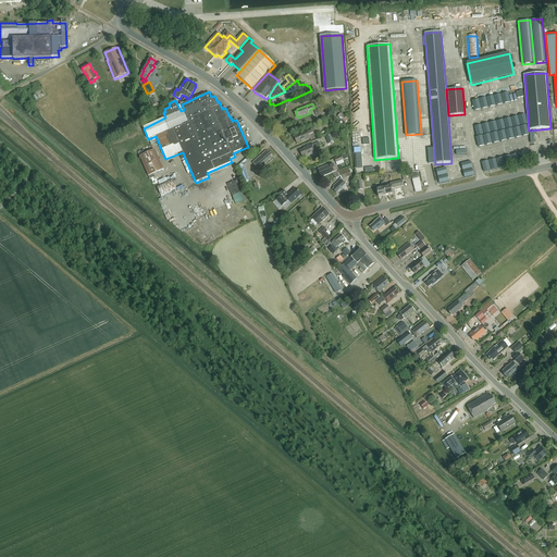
[(528,124),(525,114),(519,116),(521,126),(528,124)]
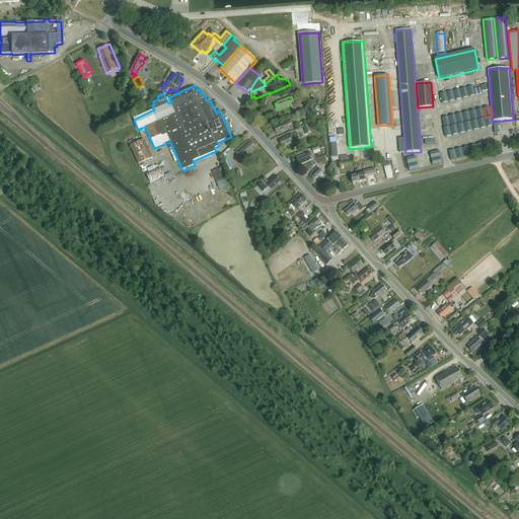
[(485,118),(483,108),(476,109),(478,119),(485,118)]
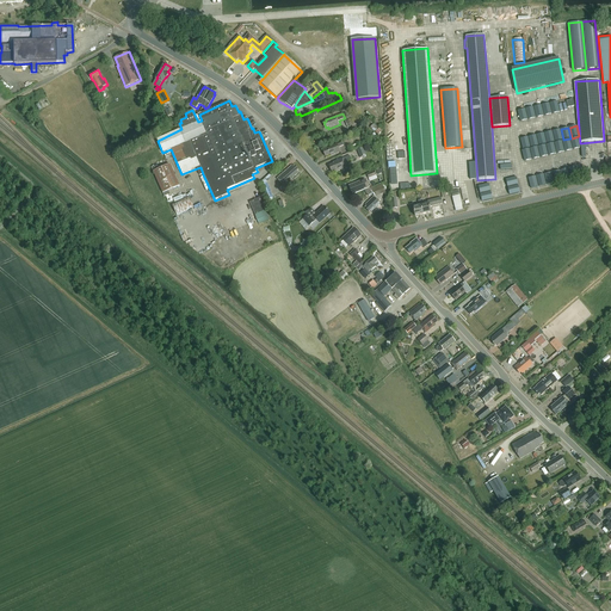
[(580,148),(578,137),(571,139),(573,149),(580,148)]
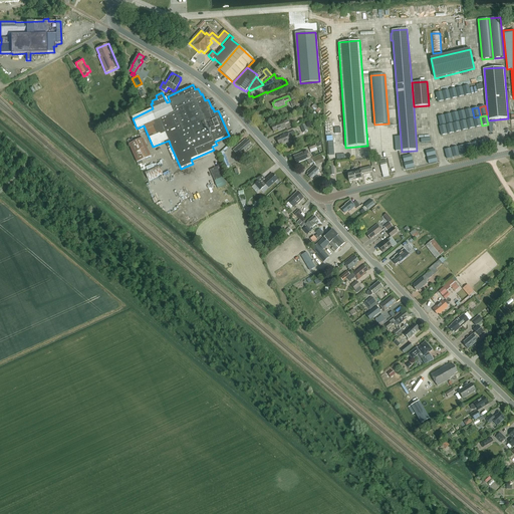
[(481,125),(479,117),(473,118),(475,127),(481,125)]
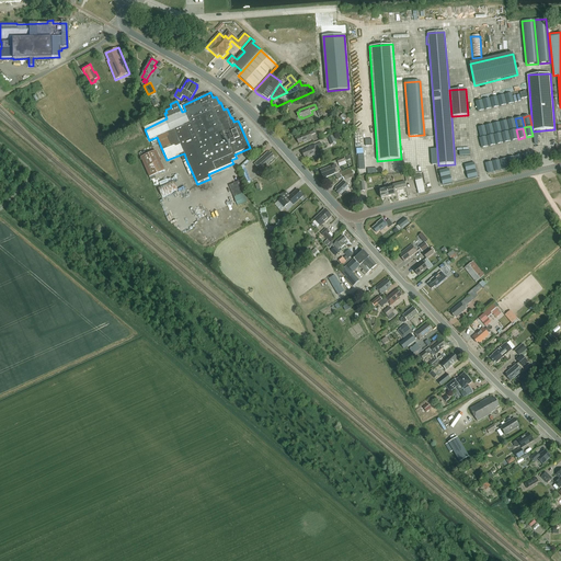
[(518,139),(515,129),(508,132),(511,140),(518,139)]
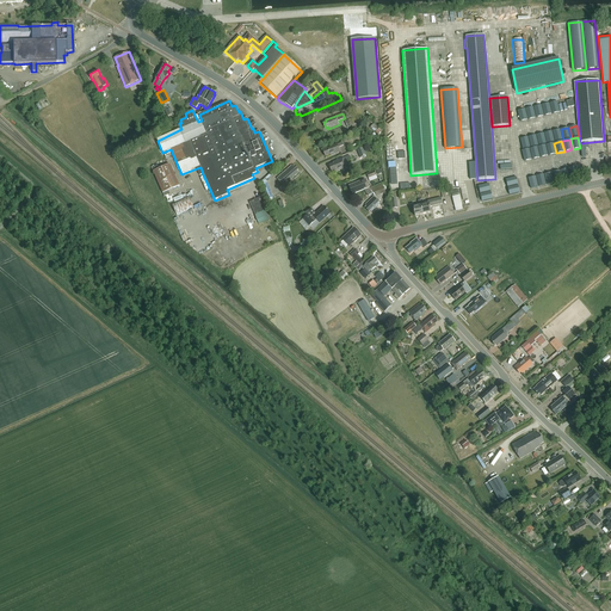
[(338,148),(344,146),(343,143),(337,146),(337,144),(322,150),(326,156),(331,155),(331,156),(340,153),(338,148)]
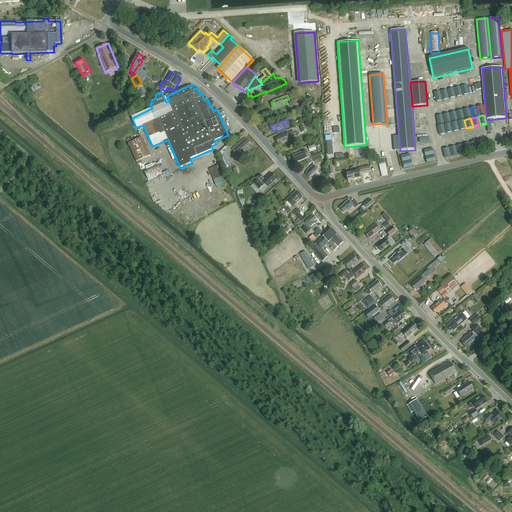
[(466,129),(464,120),(458,121),(460,130),(466,129)]
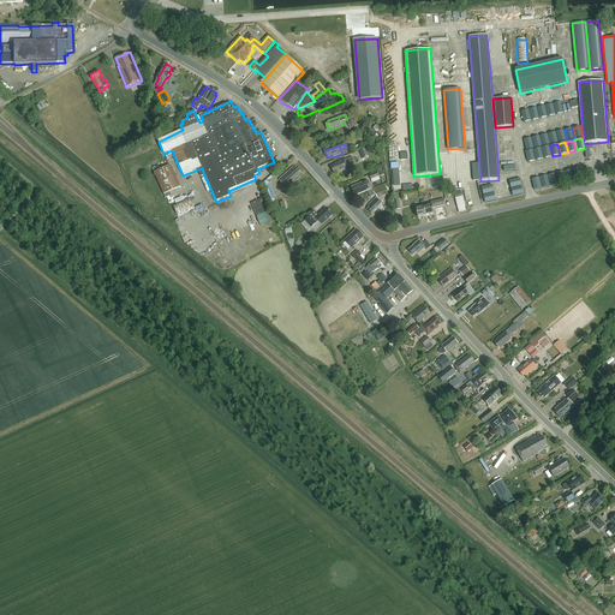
[(551,156),(549,145),(542,148),(544,159),(551,156)]
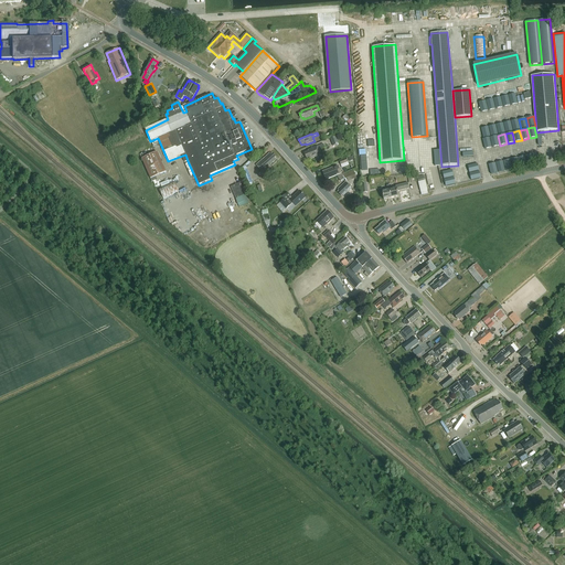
[(499,146),(497,136),(490,138),(492,147),(499,146)]
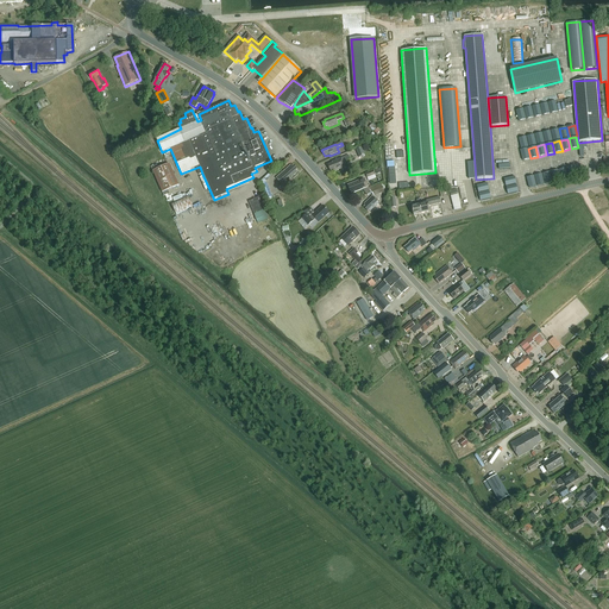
[(529,159),(527,149),(520,150),(522,161),(529,159)]
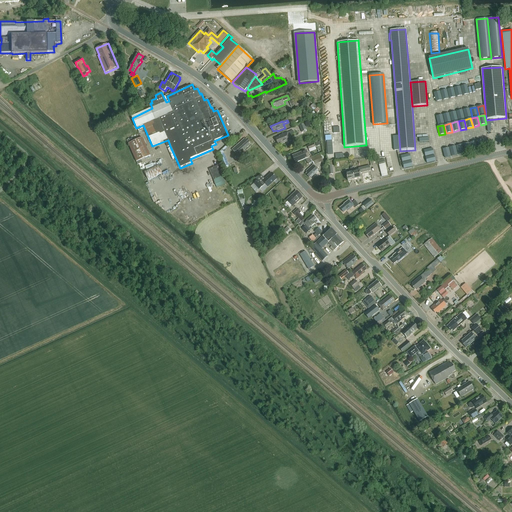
[(291,142),(290,140),(289,136),(294,134),(292,131),(287,133),(279,136),(279,137),(276,139),(278,144),(283,142),(284,143),(287,142),(288,143),(291,142)]
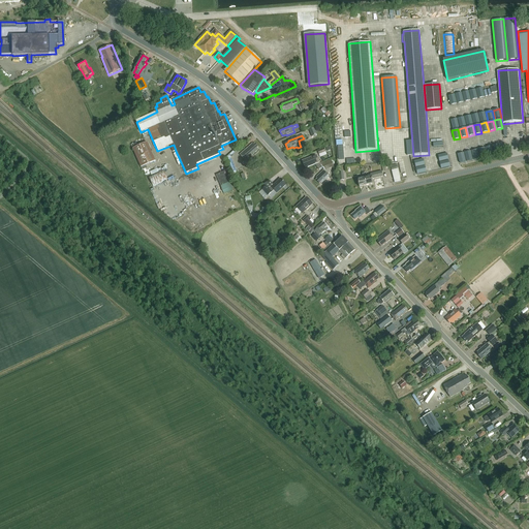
[(141,167),(146,165),(155,161),(147,143),(137,147),(134,148),(132,149),(141,167)]
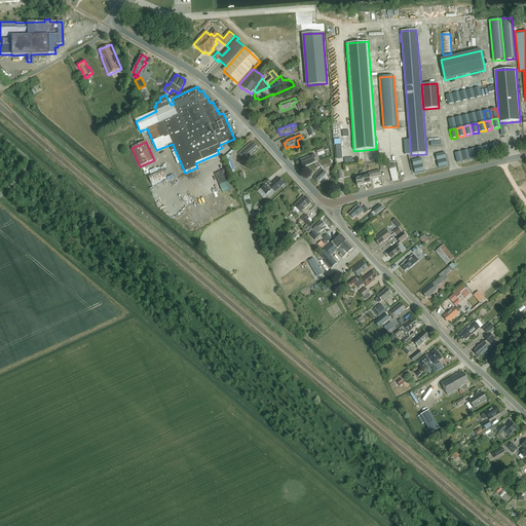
[(256,147),(257,146),(254,143),(253,144),(252,143),(239,154),(245,160),(257,149),(256,147)]
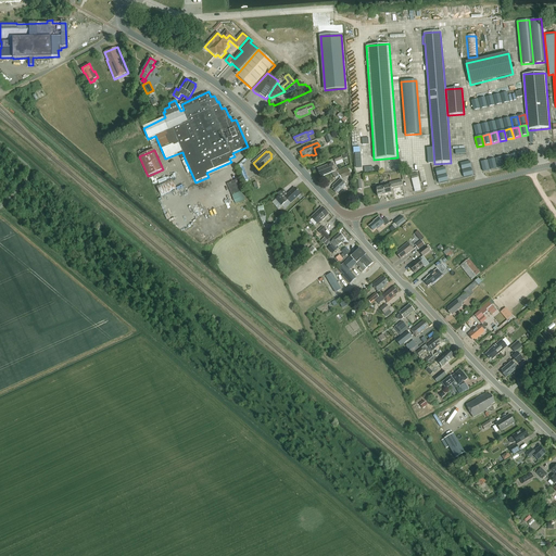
[(503,156),(505,166),(512,165),(509,155),(503,156)]
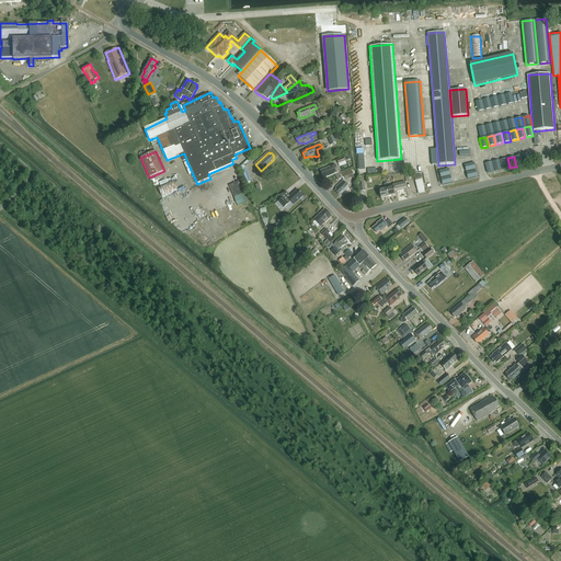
[(500,160),(502,170),(508,168),(506,159),(500,160)]
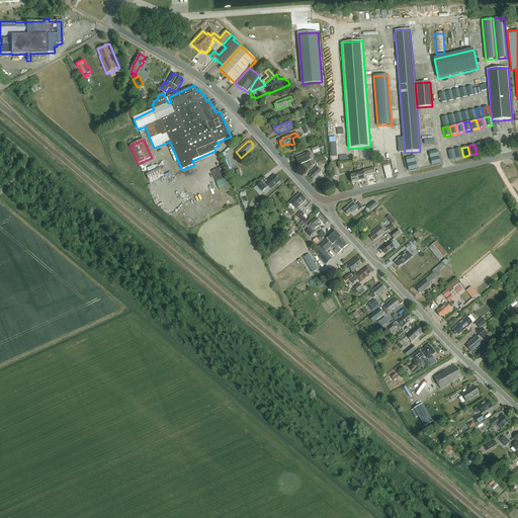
[(454,150),(456,158),(463,157),(460,148),(454,150)]
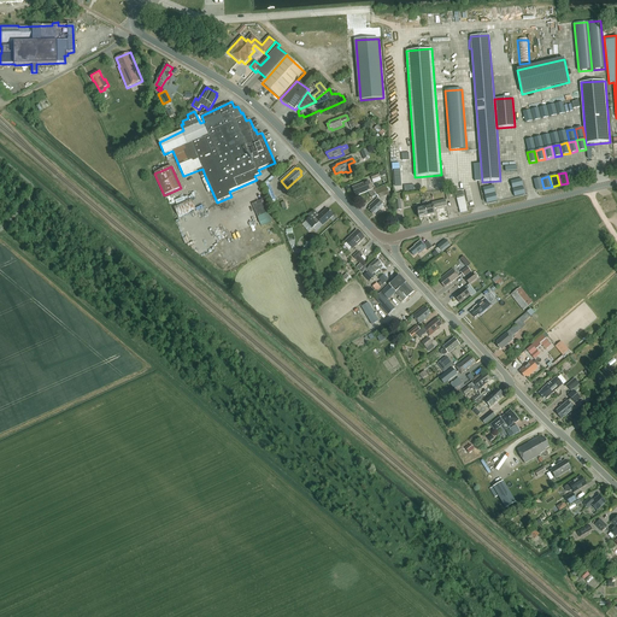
[(521,178),(511,181),(512,189),(523,187),(521,178)]
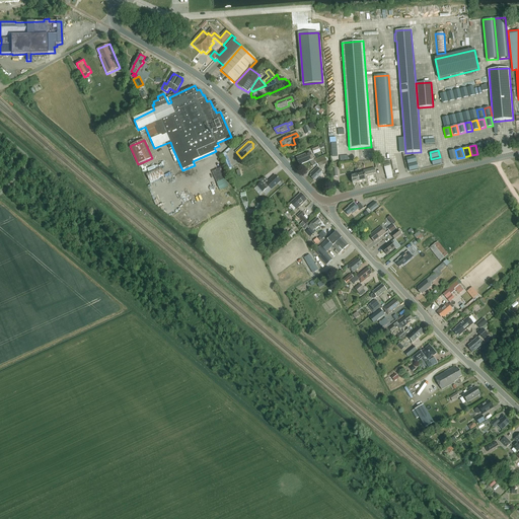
[(457,159),(455,150),(448,151),(451,160),(457,159)]
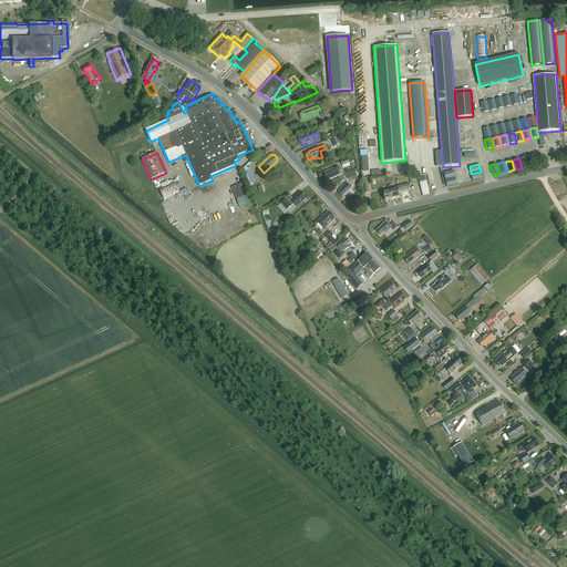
[(327,181),(342,174),(339,166),(323,173),(327,181)]
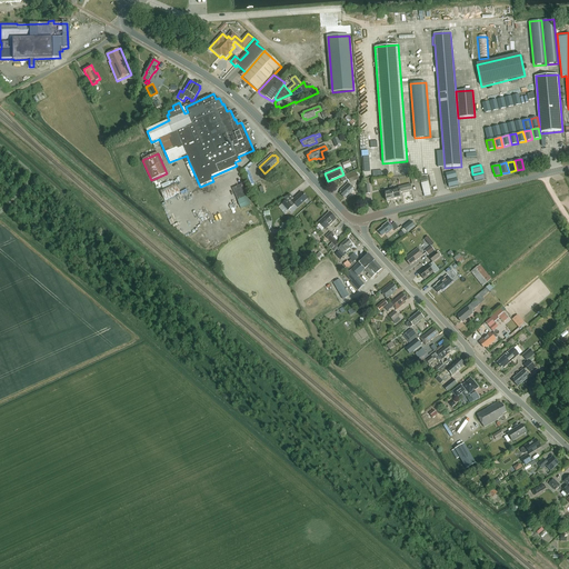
[(243,171),(249,187),(255,185),(248,168),(243,171)]
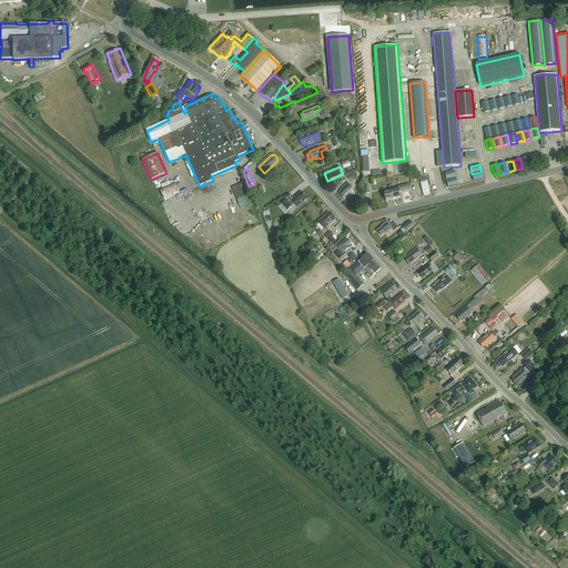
[(357,179),(354,171),(343,175),(338,178),(343,183),(346,180),(348,183),(356,180),(358,190),(357,191),(358,193),(361,191),(359,190),(361,190),(359,179),(357,179)]
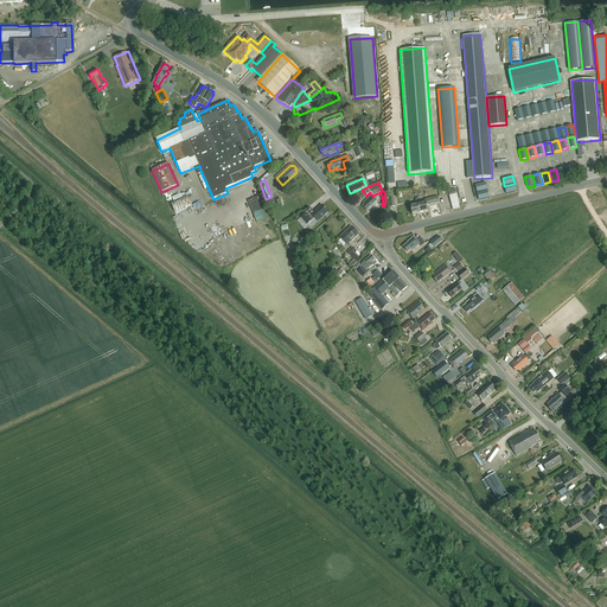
[(485,183),(475,185),(477,192),(487,190),(485,183)]
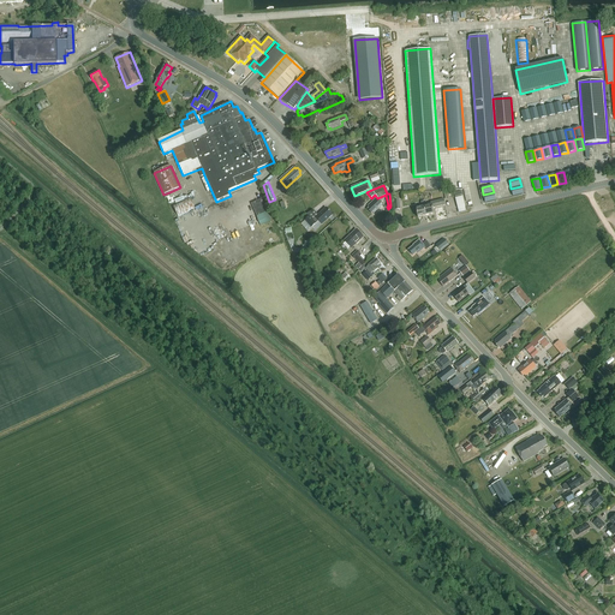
[(521,186),(511,189),(513,196),(523,193),(521,186)]
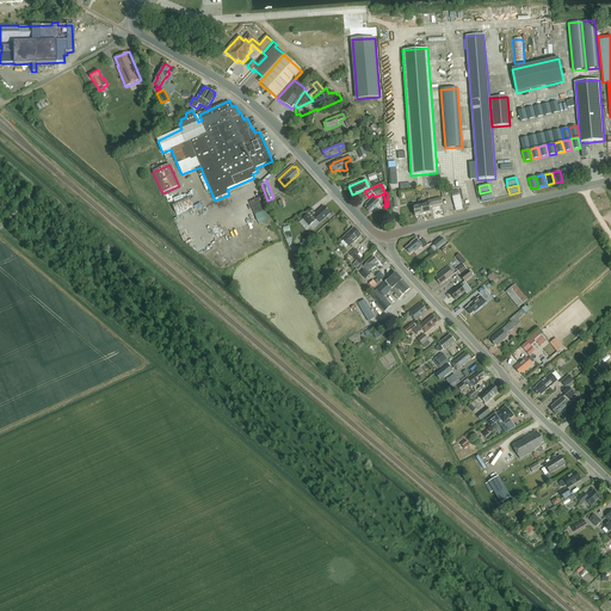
[(173,201),(170,195),(168,191),(162,193),(165,197),(166,197),(168,203),(173,201)]
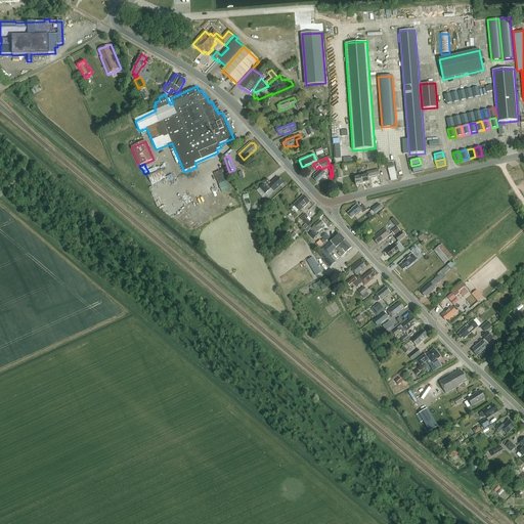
[(421,165),(411,167),(413,173),(423,171),(421,165)]
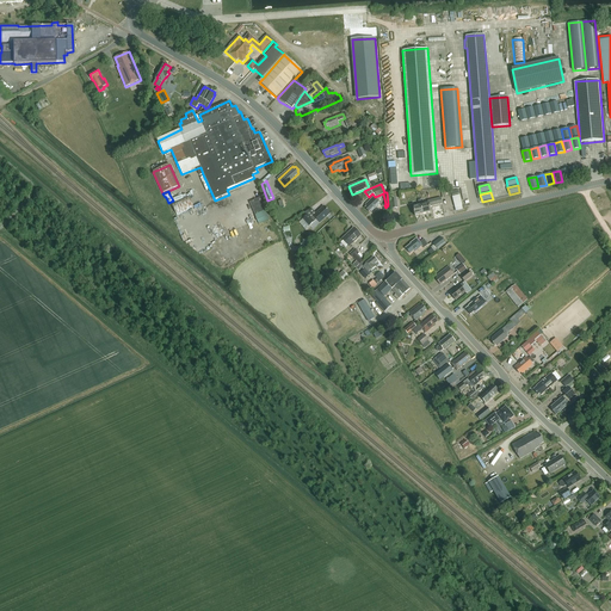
[(460,195),(452,197),(456,210),(463,209),(462,205),(460,195)]
